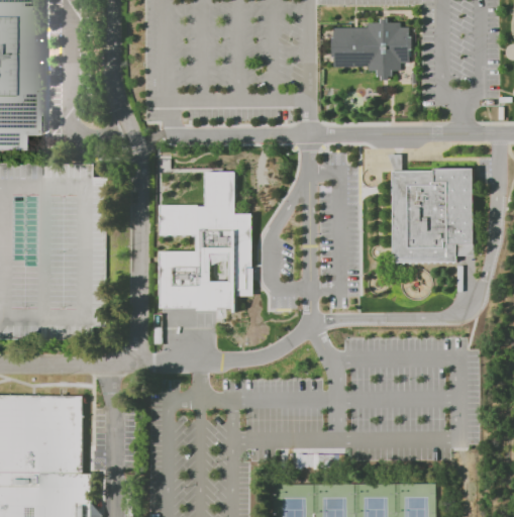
[(0,0),(29,0),(29,41),(30,41),(30,134),(15,133),(15,148),(0,147),(0,0)]
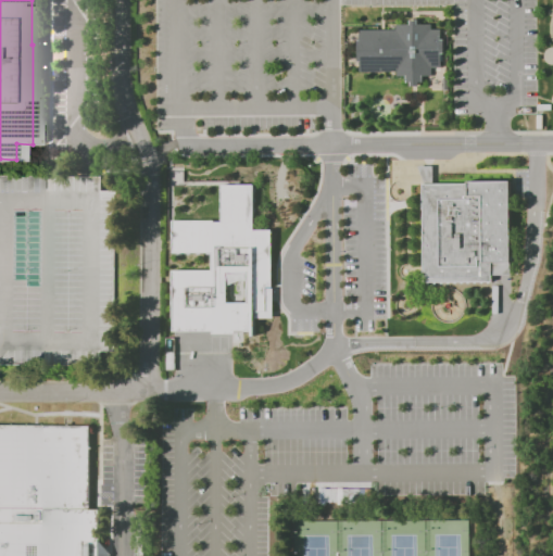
[(428,75),(419,75),(419,81),(416,81),(416,86),(406,86),(406,81),(402,81),(402,75),(393,75),(393,71),(356,71),(356,61),(355,61),(354,40),(356,40),(356,29),(393,29),(393,24),(406,24),(406,20),(410,20),(415,20),(415,24),(428,24),(428,29),(438,29),(438,39),(441,39),(441,52),(438,52),(438,67),(428,67),(428,75)]
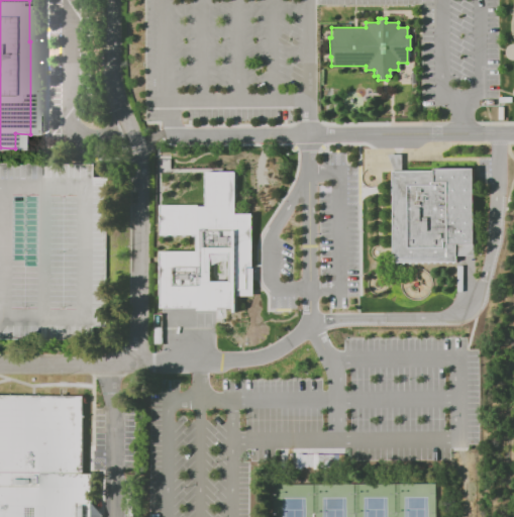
[(0,166),(94,166),(94,179),(107,179),(107,180),(108,180),(109,182),(107,182),(107,328),(94,328),(94,340),(0,341),(0,166)]
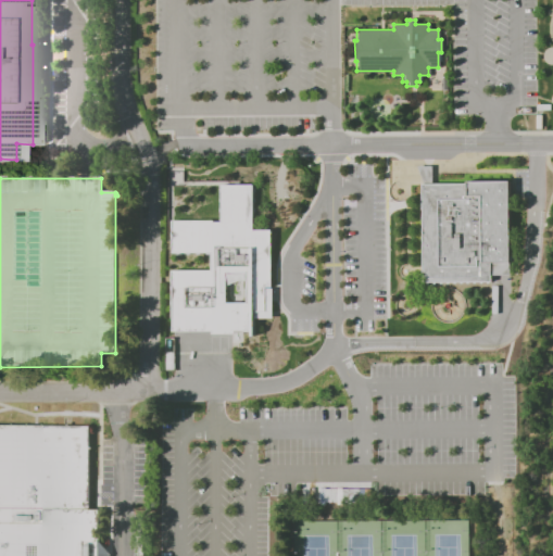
[(419,182),(426,182),(464,182),(464,180),(507,180),(508,275),(489,275),(489,281),(420,282),(419,182)]
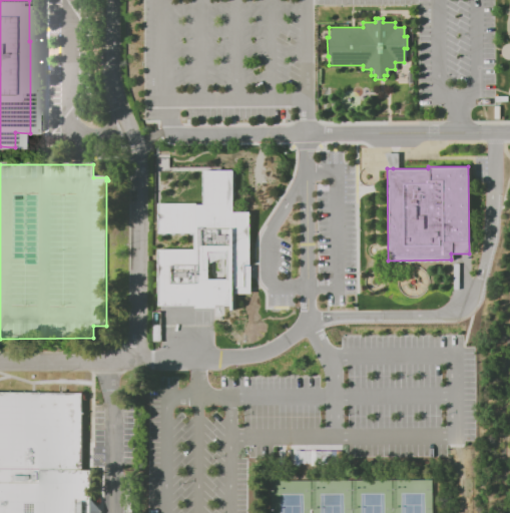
[(231,169),(231,211),(247,211),(248,265),(249,265),(249,272),(249,293),(231,293),(231,305),(213,305),(213,308),(194,308),(193,305),(157,305),(157,249),(193,248),(193,232),(157,232),(157,203),(194,202),(194,204),(202,204),(202,170),(231,169)]
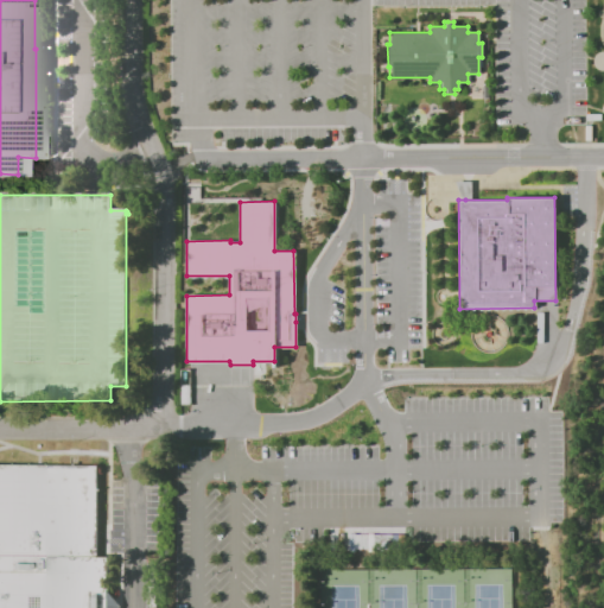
[(189,404),(179,404),(179,385),(188,385),(189,404)]
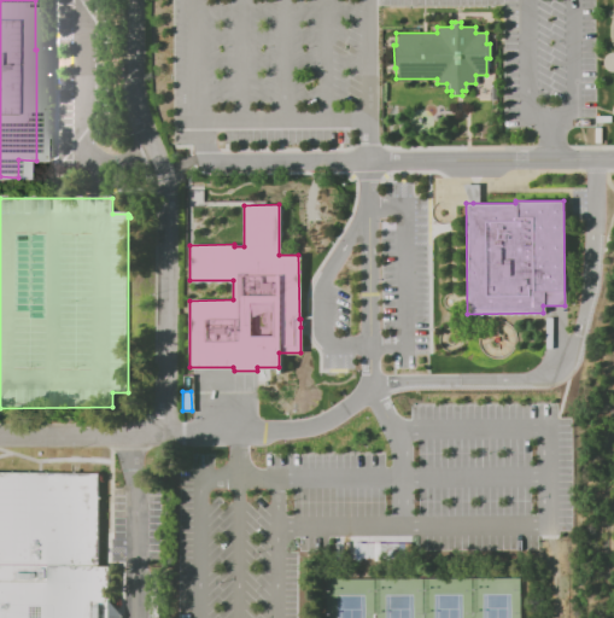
[(0,479),(110,479),(110,617),(0,617),(0,479)]
